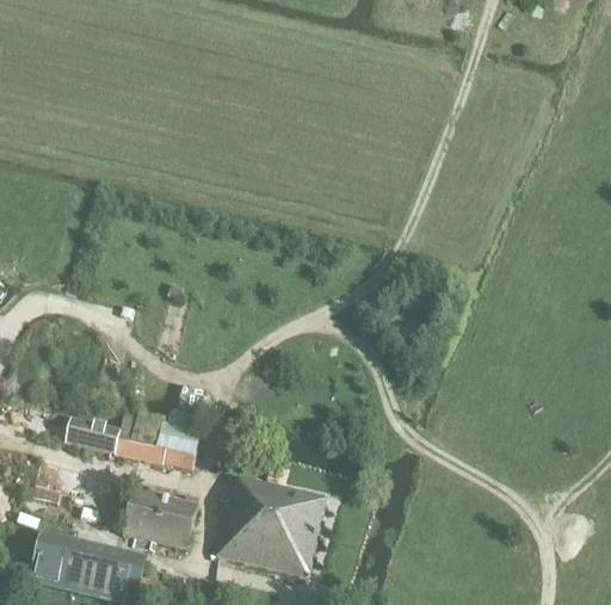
[(178,415),(191,418),(193,407),(209,409),(213,388),(183,383),(178,415)]
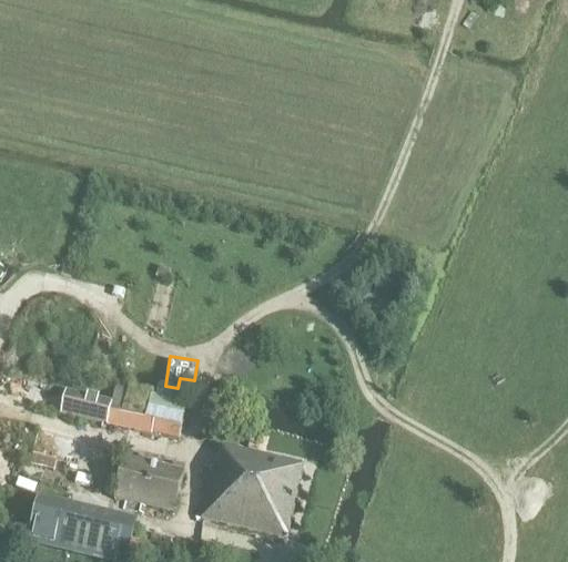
[(60,411),(151,432),(152,431),(179,438),(186,398),(117,381),(112,397),(67,386),(60,411)]
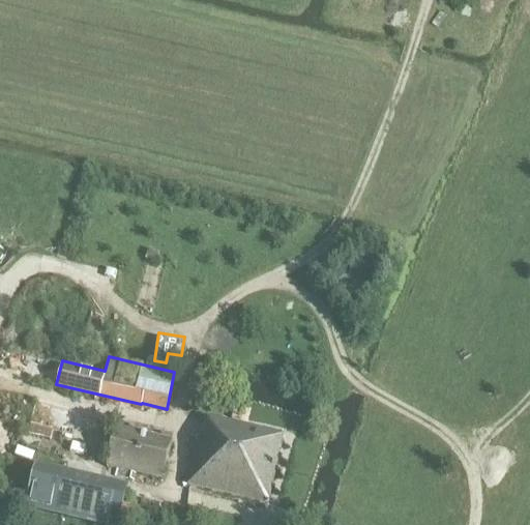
[(236,400),(231,419),(206,413),(202,431),(200,430),(186,484),(267,502),(283,432),(244,423),(248,403),(236,400)]
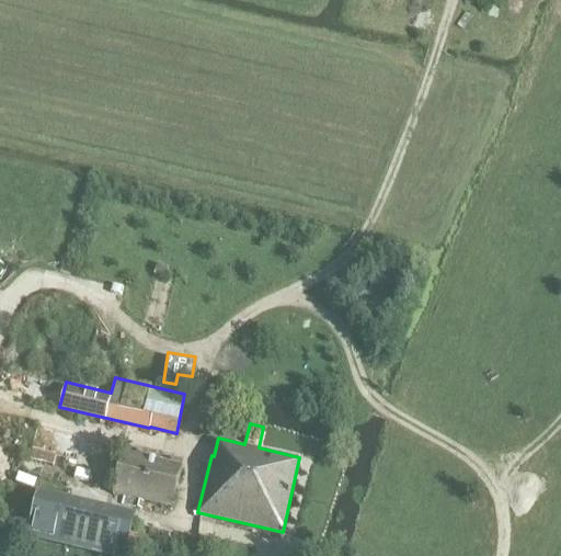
[(112,491),(123,494),(121,500),(142,506),(144,499),(172,506),(182,465),(123,450),(112,491)]
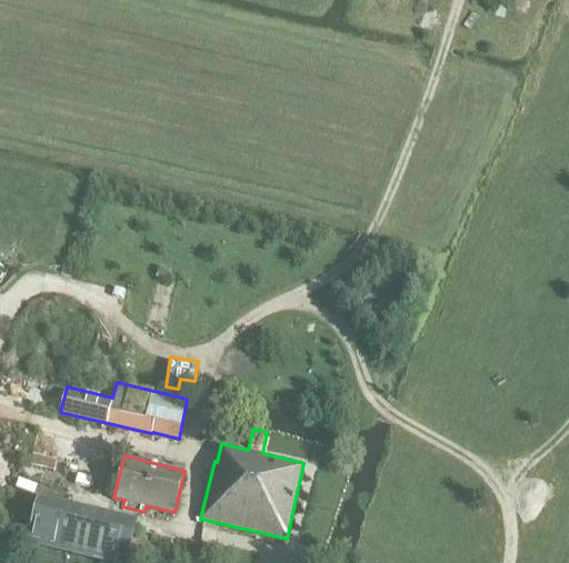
[(41,501),(31,539),(123,561),(127,548),(136,550),(138,541),(129,539),(132,528),(113,523),(106,555),(55,543),(63,506),(41,501)]
